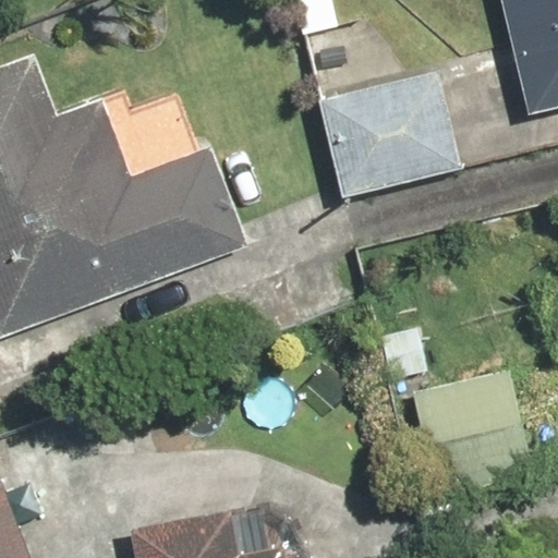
[(557,0),(495,0),(524,114),(557,106),(557,0)]
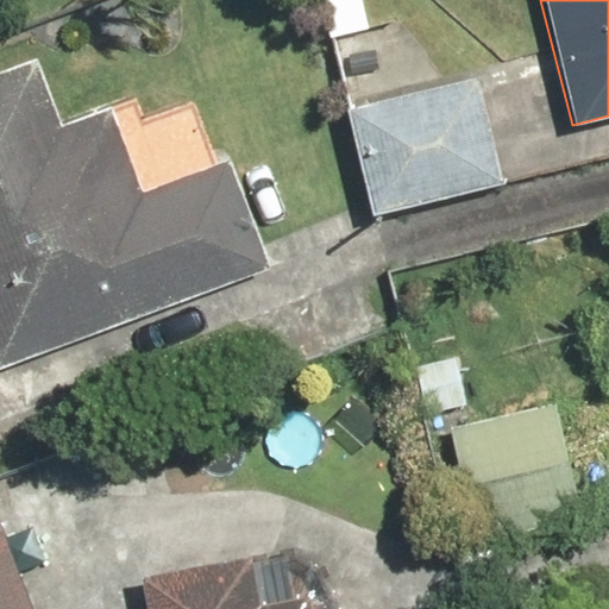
[(36,55),(0,68),(0,369),(272,270),(231,156),(142,188),(111,105),(61,123),(36,55)]
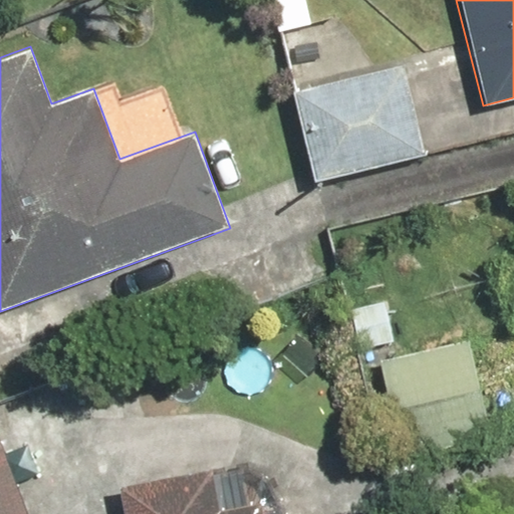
[(289,91),(312,183),(424,155),(401,63),(289,91)]
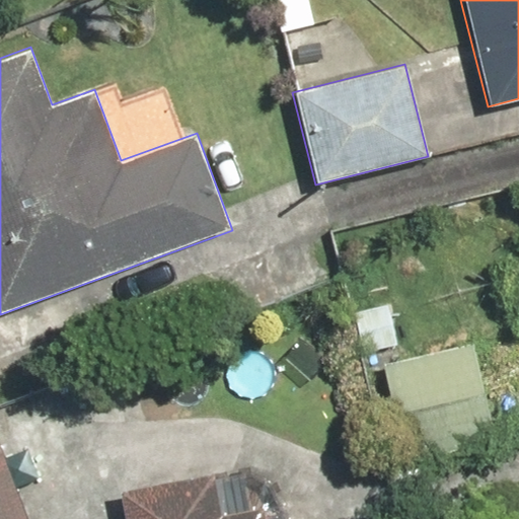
[(473,344),(383,365),(406,461),(496,440),(473,344)]
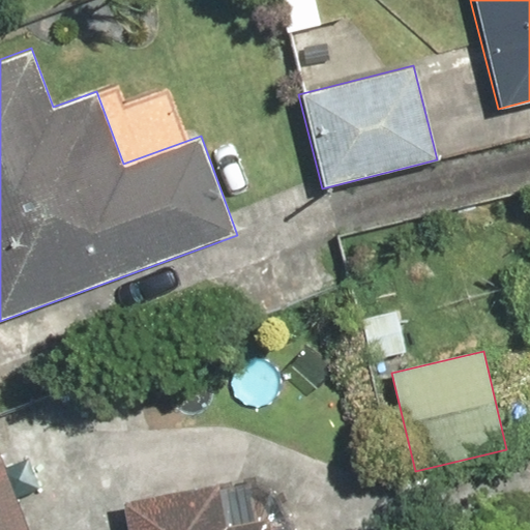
[(0,529),(27,529),(0,457),(0,529)]
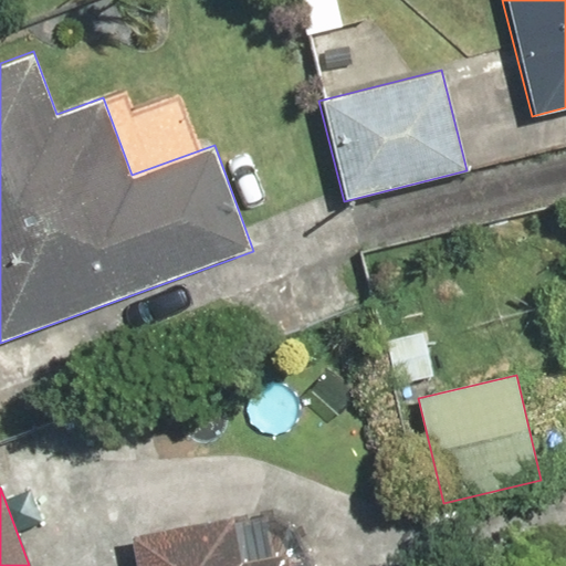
[(232,516),(130,536),(136,565),(282,565),(280,552),(241,559),(232,516)]
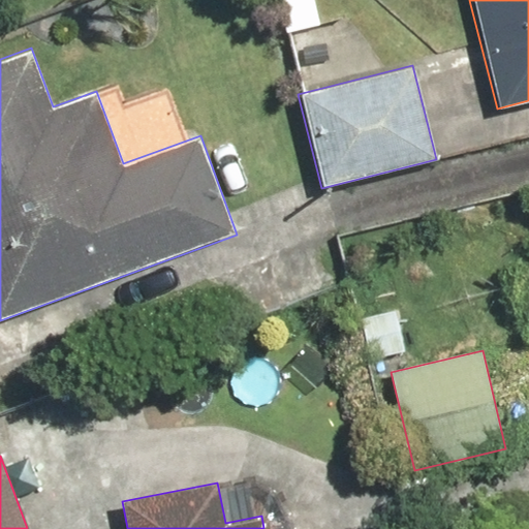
All buildings are outlined.
